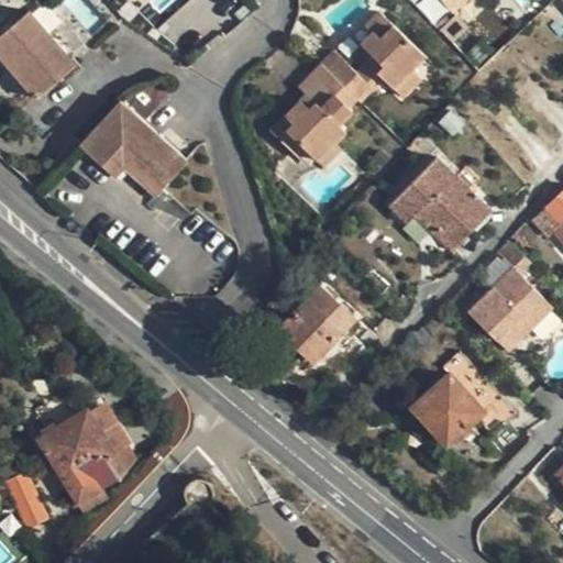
[(437,0),(450,13),(464,0),(437,0)]
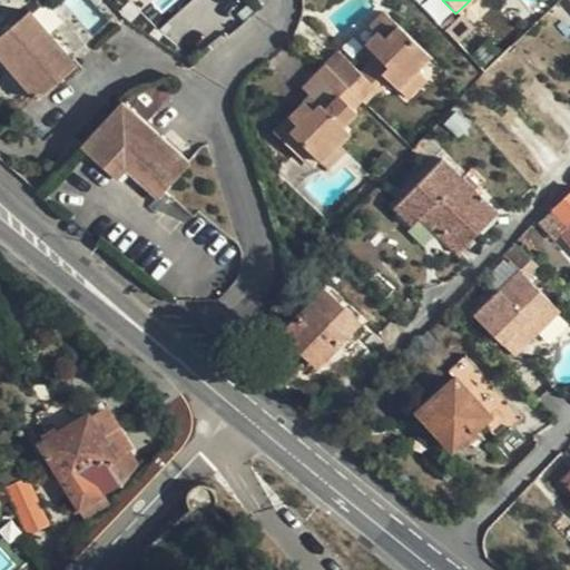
[(0,91),(19,112),(75,66),(30,15),(0,41),(0,56),(15,75),(0,87),(0,91)]
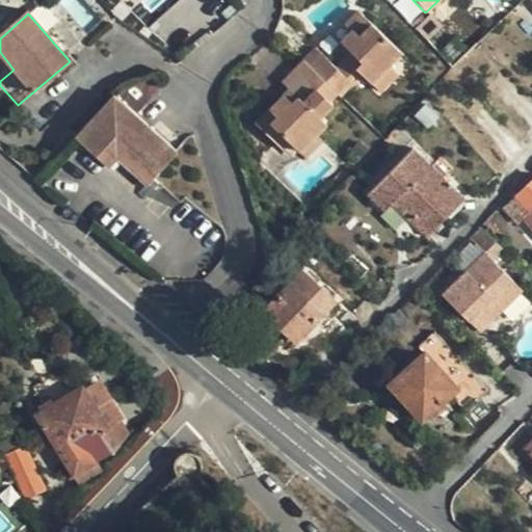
[(360,71),(366,77),(381,92),(398,75),(390,67),(402,54),(361,14),(348,24),(353,31),(343,44),(353,53),(337,70),(348,82),(360,71)]
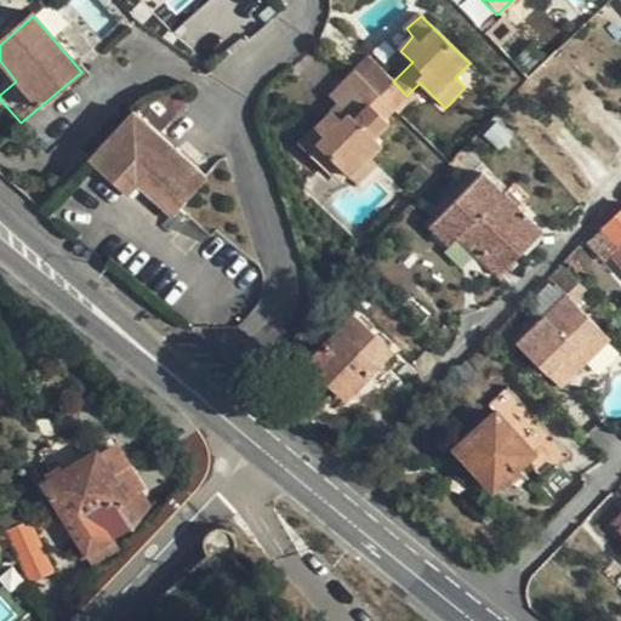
[(370,58),(357,70),(394,108),(406,96),(393,81),(370,58)]
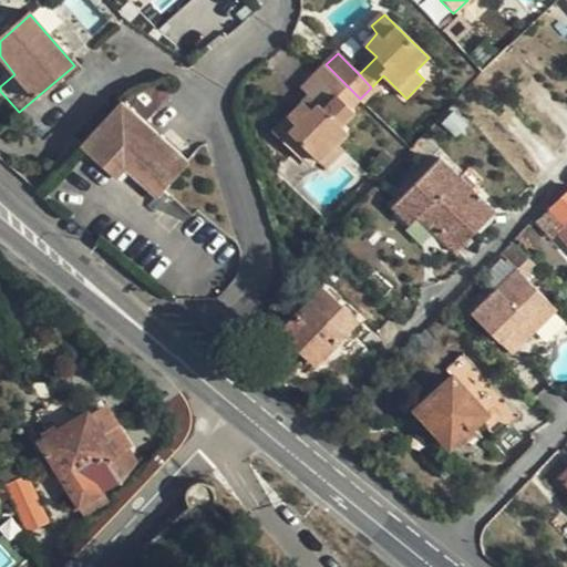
[(312,111),(305,102),(275,133),(296,153),(303,146),(308,153),(318,162),(338,144),(348,133),(342,126),(356,113),(352,107),(360,99),(326,64),(313,76),(336,99),(325,109),(319,103),(312,111)]
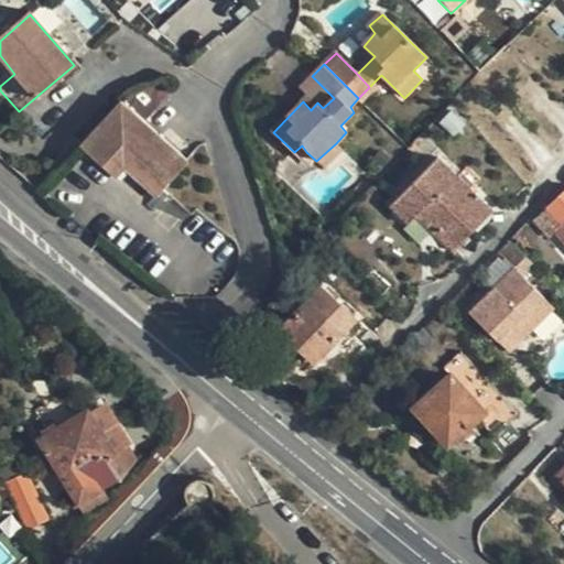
[(376,94),(388,82),(381,75),(369,87),(376,94)]
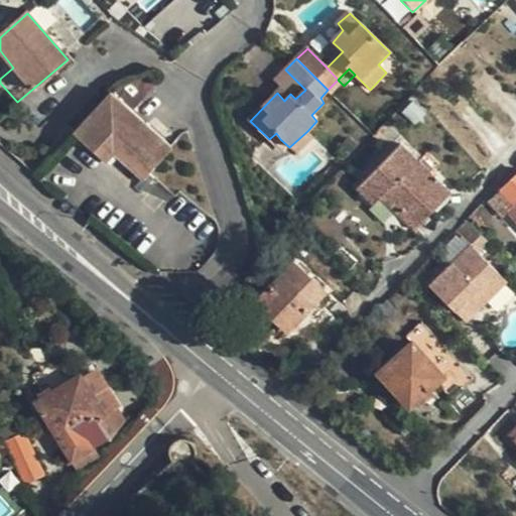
[(276,79),(283,87),(290,94),(295,99),(305,90),(285,70),(276,79)]
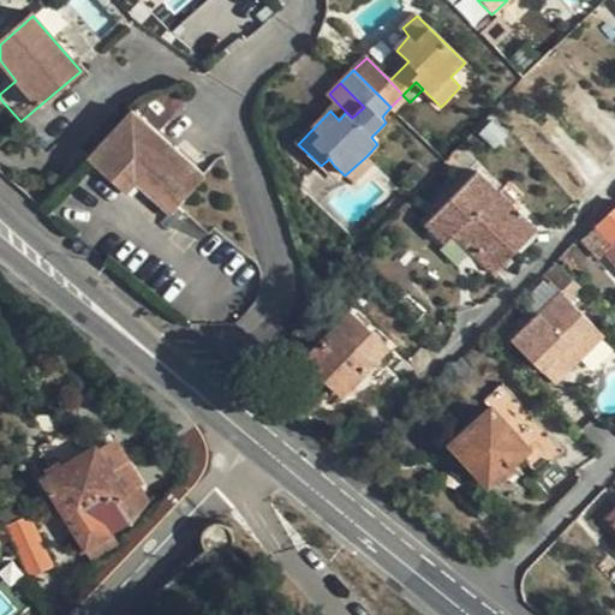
[(178,90),(132,111),(156,132),(186,99),(178,90)]
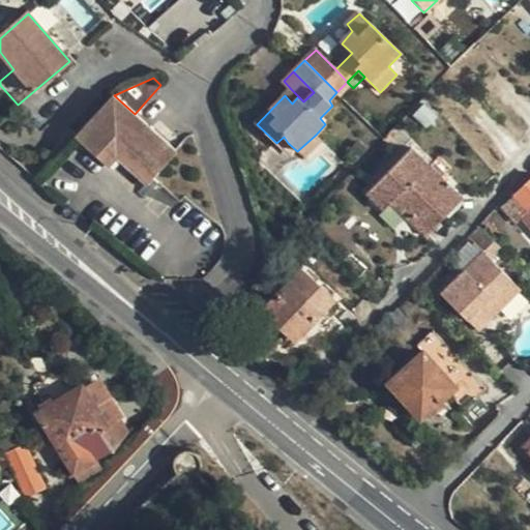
[(291,89),(285,95),(292,104),(298,96),(291,89)]
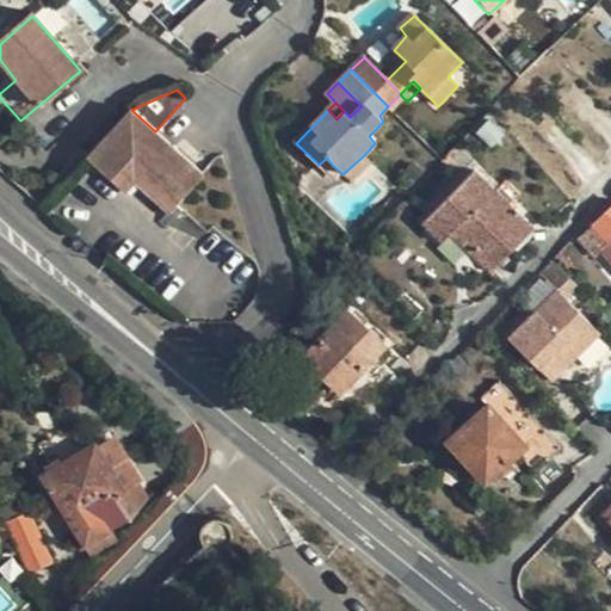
[(171,215),(205,176),(155,131),(131,110),(86,159),(122,191),(133,180),(171,215)]
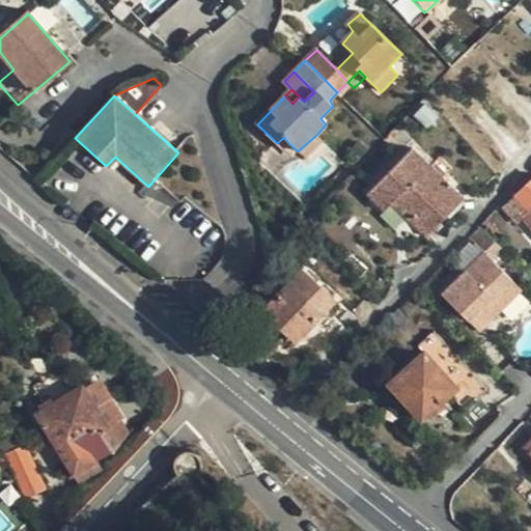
[(427,130),(439,118),(424,106),(414,117),(427,130)]
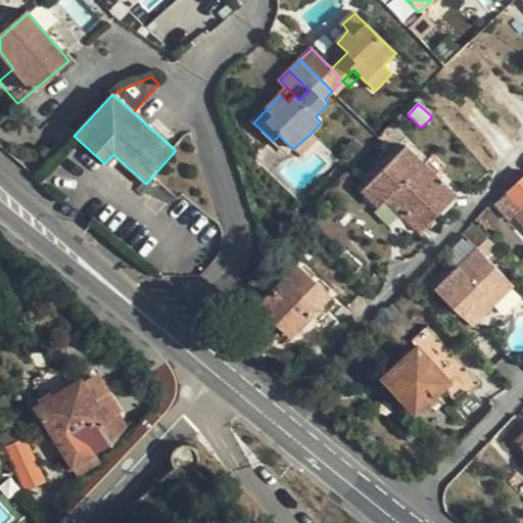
[(318,139),(312,133),(293,149),(300,155),(318,139)]
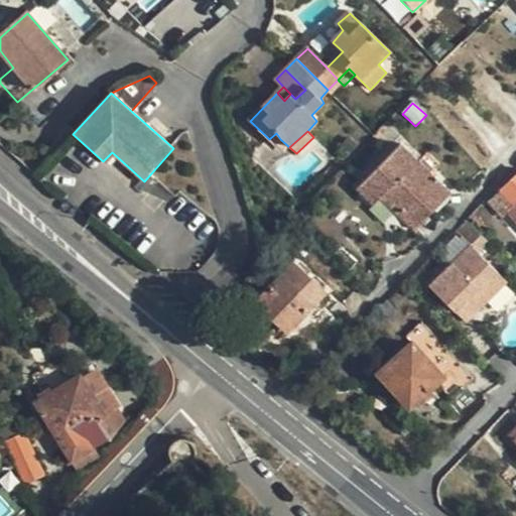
[(274,145),(280,139),(276,133),(269,139),(274,145)]
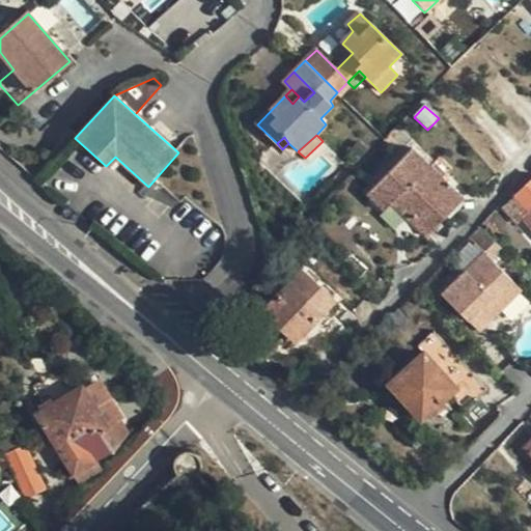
[(441,210),(457,193),(412,147),(368,194),(385,211),(393,203),(427,236),(447,215),(441,210)]
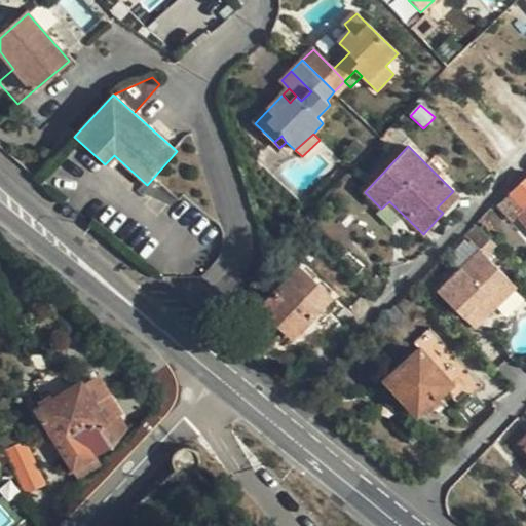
[(525,208),(525,180),(513,193),(525,208)]
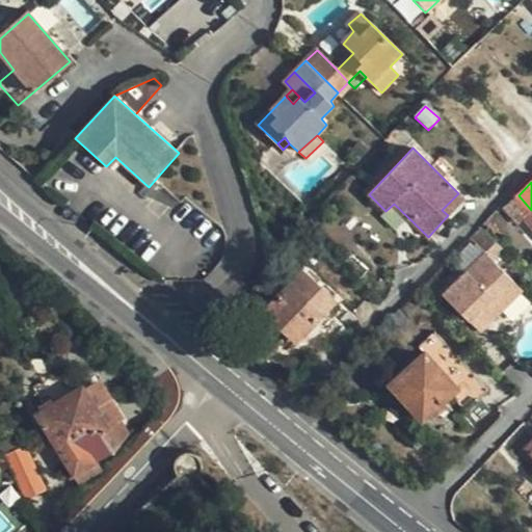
[(463,200),(458,193),(442,210),(448,215),(463,200)]
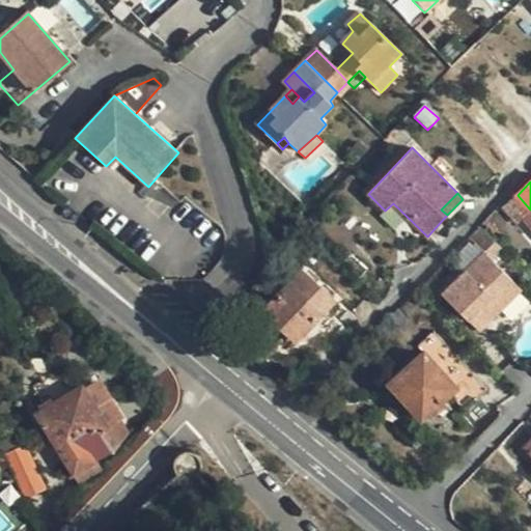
[(503,246),(481,224),(470,234),(484,250),(442,291),(479,329),(521,286),(492,257),(503,246)]
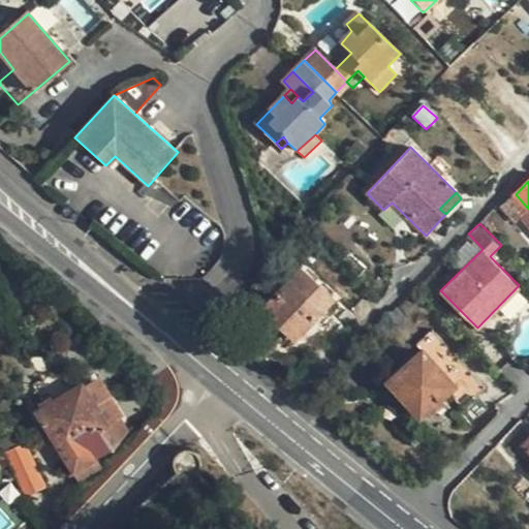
[(333,300),(301,270),(263,309),(296,339),(333,300)]
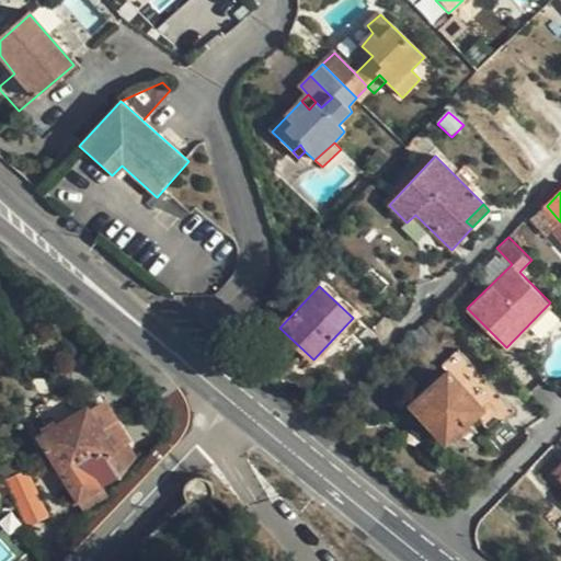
[(458,348),(442,365),(447,371),(481,407),(473,413),(491,431),(514,409),(458,348)]
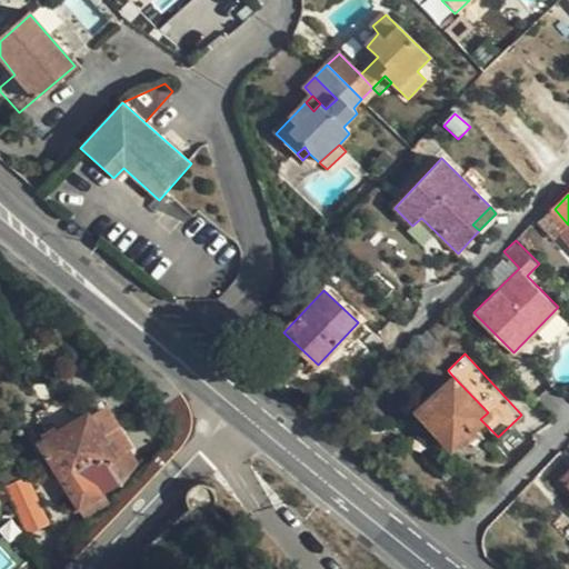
[(488,412),(453,377),(418,410),(451,447),(480,419),(488,412)]
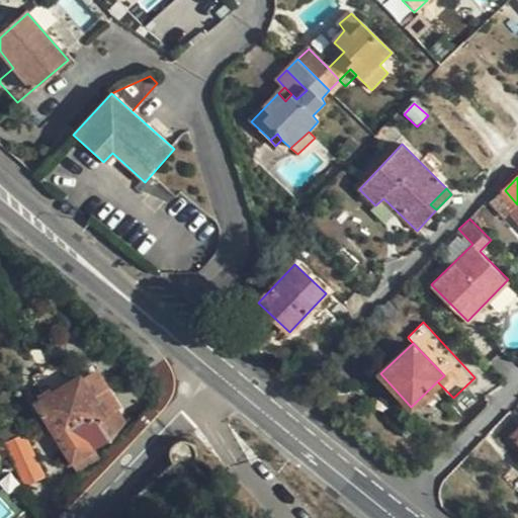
[(40,405),(76,462),(110,442),(98,423),(107,418),(84,378),(40,405)]
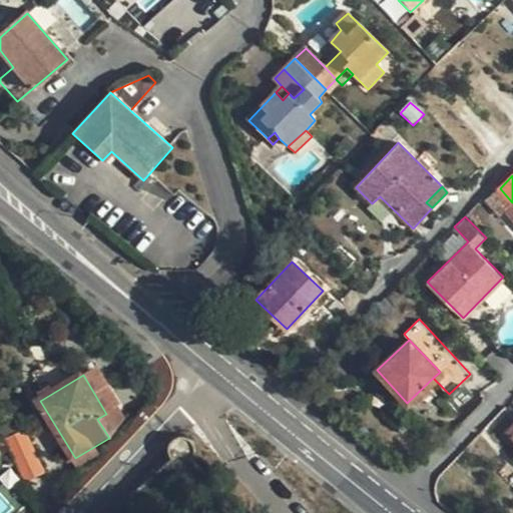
[(0,427),(0,451),(11,446),(27,483),(47,474),(29,432),(9,441),(2,427),(0,427)]
